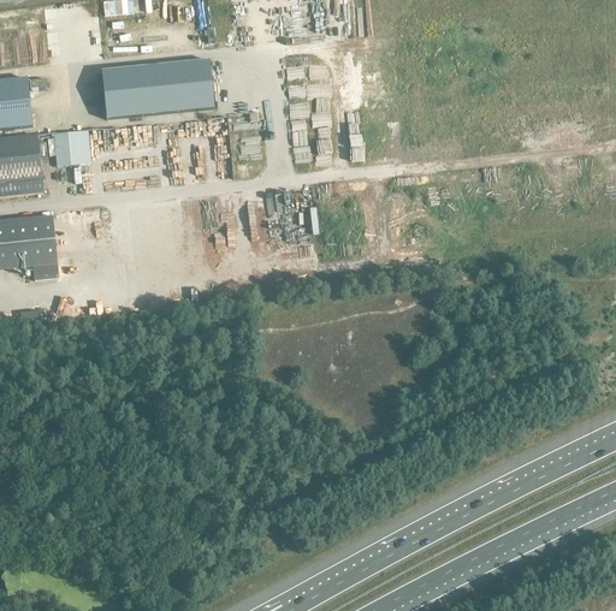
[(401,19),(386,21),(386,34),(402,34),(401,23),(401,19)]
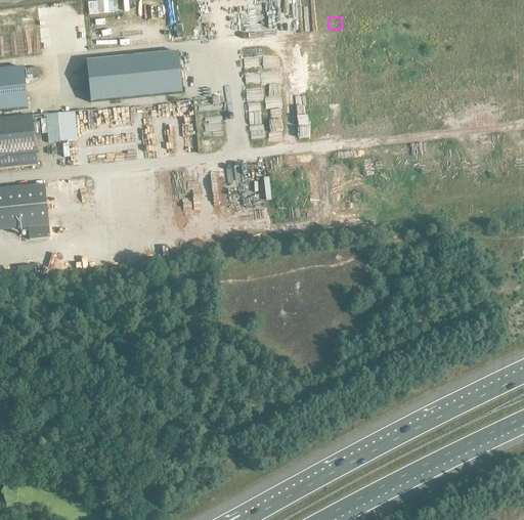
[(177,48),(85,58),(89,98),(181,89),(177,48)]
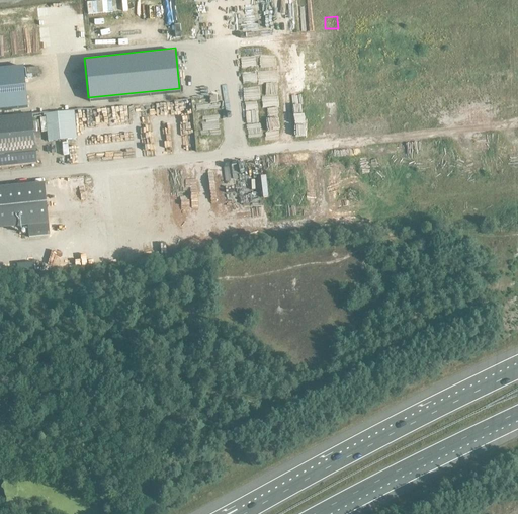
[(0,106),(28,104),(24,64),(0,66),(0,106)]
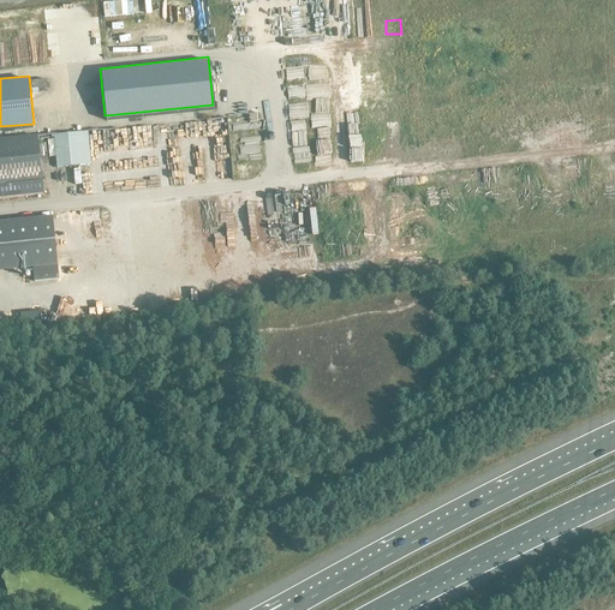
[(37,132),(0,136),(0,195),(45,191),(37,132)]
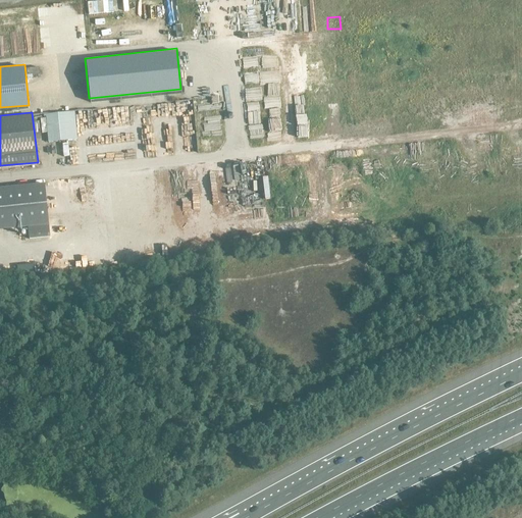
[(66,137),(67,148),(76,147),(75,137),(66,137)]
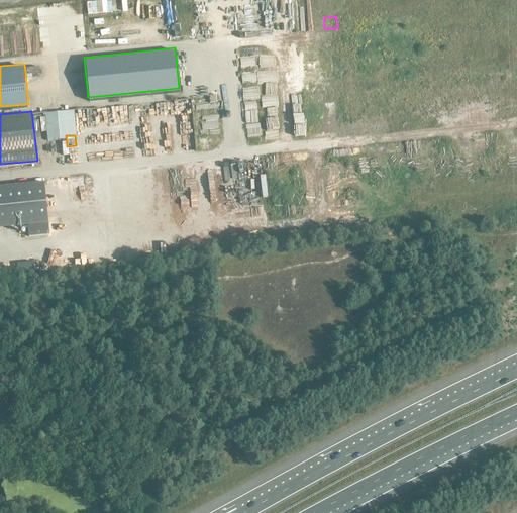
[(49,231),(44,180),(0,183),(0,224),(28,222),(29,233),(49,231)]
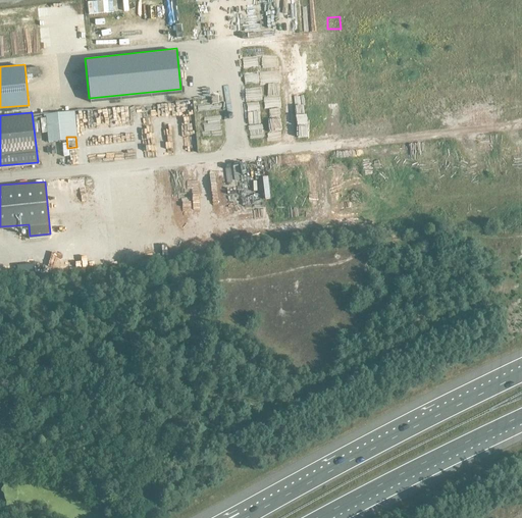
[(93,251),(94,268),(111,268),(111,261),(106,261),(105,257),(99,257),(99,250),(93,251)]
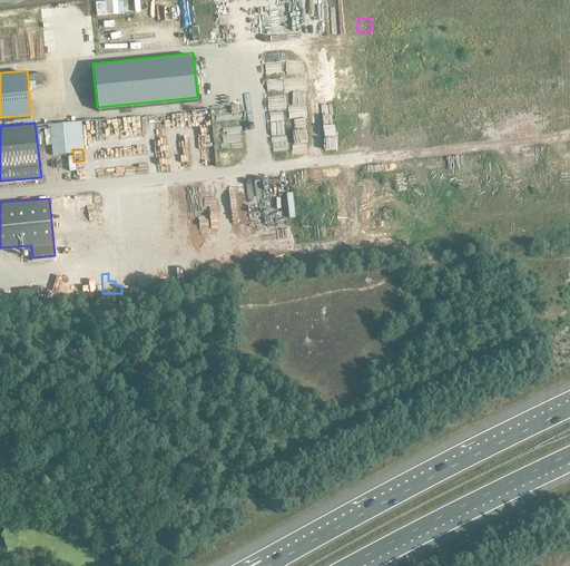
[(168,279),(156,279),(156,288),(168,286),(168,279)]
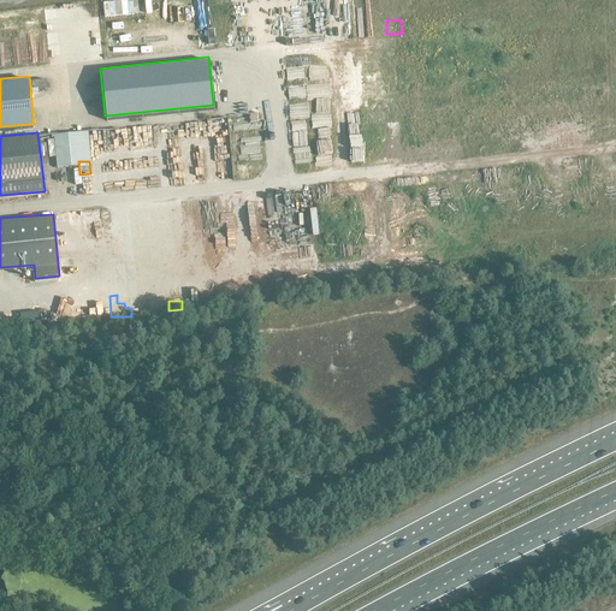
[(489,508),(505,499),(503,494),(486,502),(489,508)]
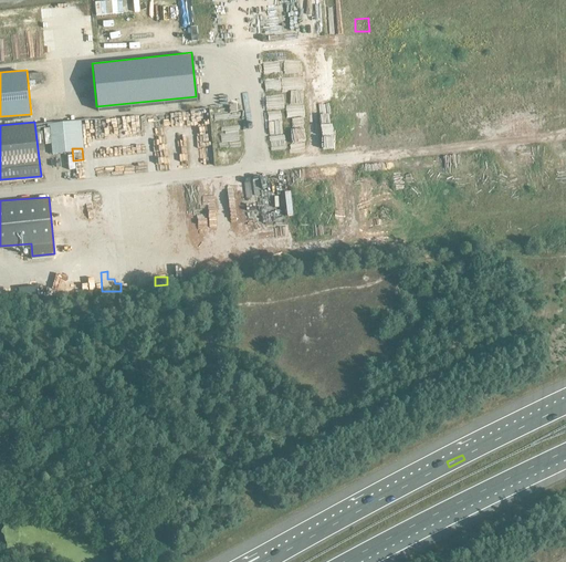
[(427,477),(449,468),(447,462),(425,471),(427,477)]
